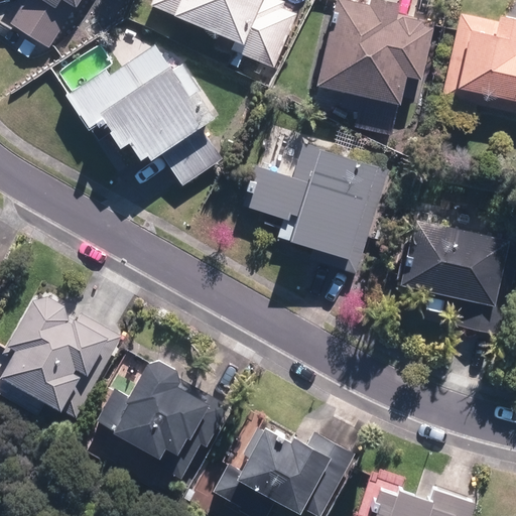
[(77,10),(82,0),(24,0),(11,24),(51,48),(75,8),(77,10)]
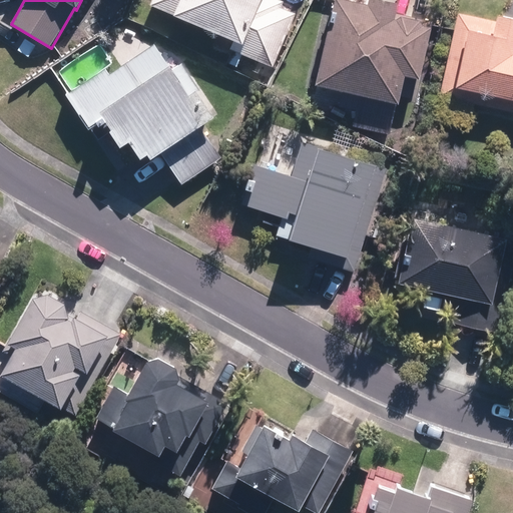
[(273,67),(295,14),(281,7),(282,3),(275,0),(152,0),(150,6),(175,16),(175,17),(233,42),(229,49),(273,67)]
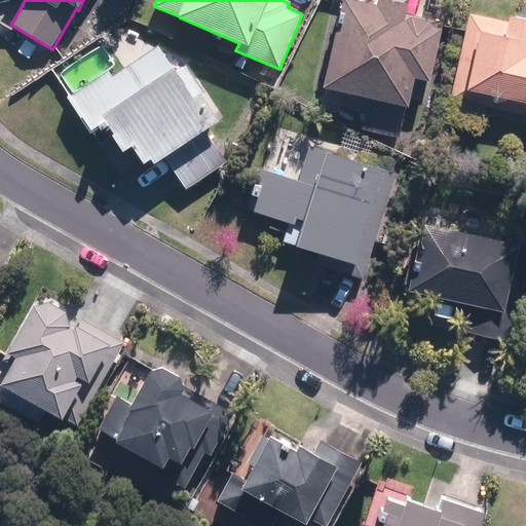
[(325,88),(409,108),(416,78),(429,81),(443,23),(406,14),(408,5),(385,0),(378,0),(377,7),(345,0),(325,88)]
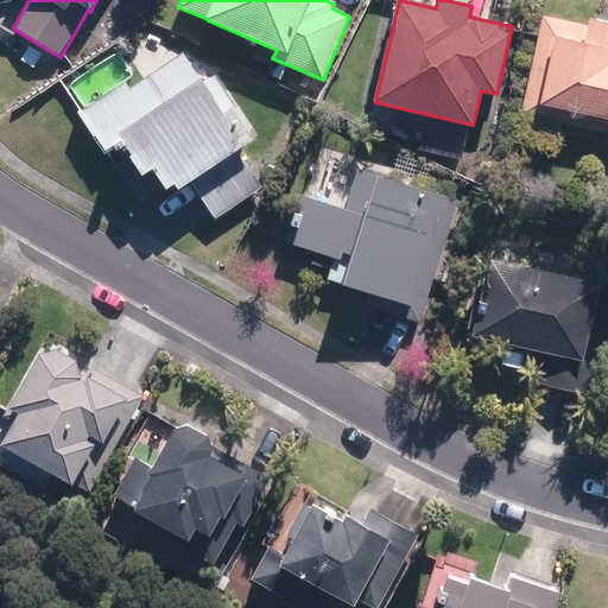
[(543,18),(520,115),(607,133),(607,23),(590,18),(588,29),(543,18)]
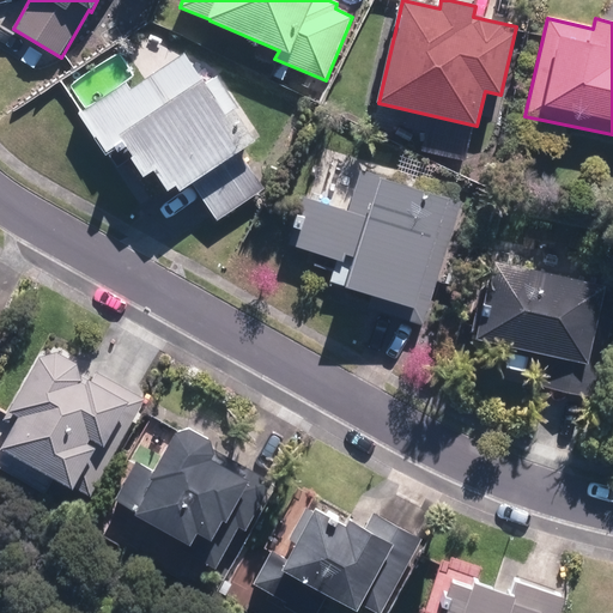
[(217,222),(266,190),(241,151),(258,141),(216,76),(202,84),(184,55),(133,90),(129,83),(82,113),(107,155),(123,144),(145,177),(153,171),(168,192),(176,186),(180,192),(194,183),(217,222)]
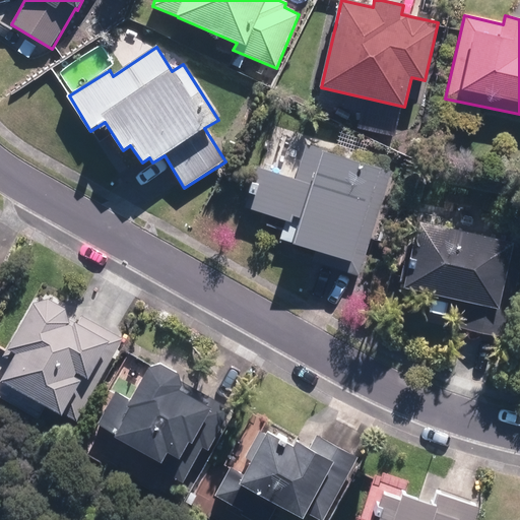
[(356,276),(391,173),(323,150),(312,185),(258,168),(244,209),(284,222),(275,250),(356,276)]
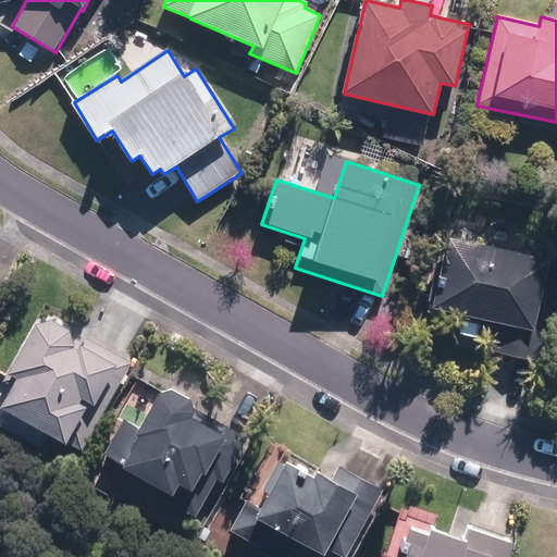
[(556,282),(546,280),(551,262),(448,237),(431,309),(495,324),(490,349),(542,362),(556,297),(556,282)]
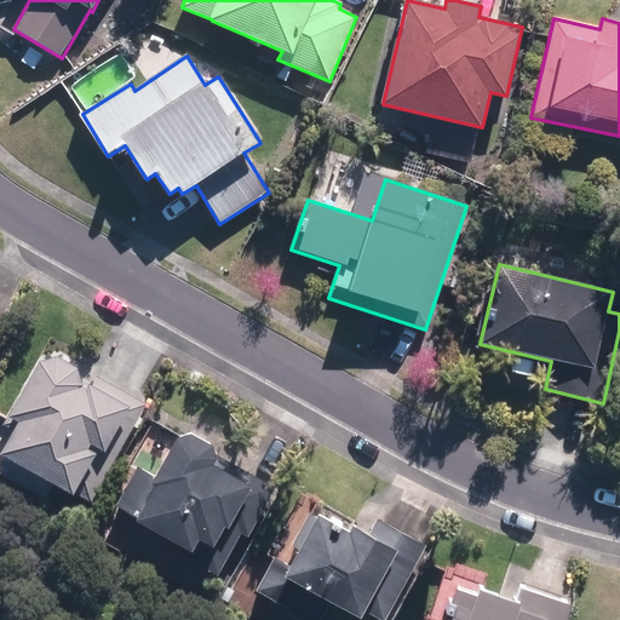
[(145,403),(97,378),(92,386),(82,382),(79,369),(58,357),(41,363),(10,417),(18,422),(0,454),(0,457),(75,497),(76,494),(93,503),(145,403)]
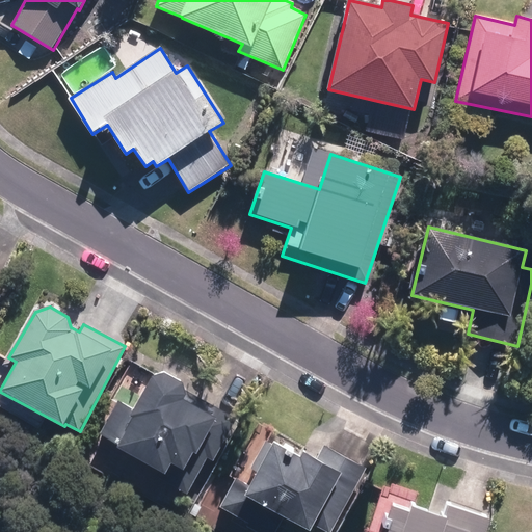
[(238,420),(185,390),(183,383),(165,373),(153,377),(129,419),(133,421),(118,447),(152,466),(149,471),(187,494),(207,458),(213,462),(238,420)]
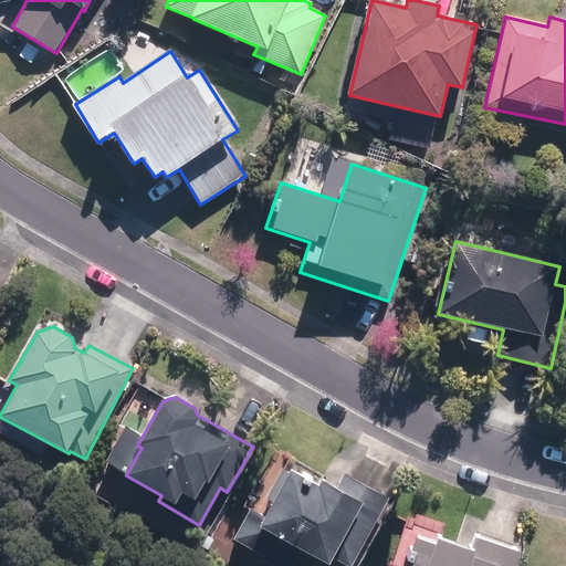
[(331,565),(334,561),(345,565),(353,565),(389,498),(346,475),(338,490),(322,482),(320,486),(292,472),(291,475),(283,472),(269,501),(275,504),(266,520),(251,511),(236,540),(266,556),(263,563),(270,565),(292,565),(301,549),(331,565)]
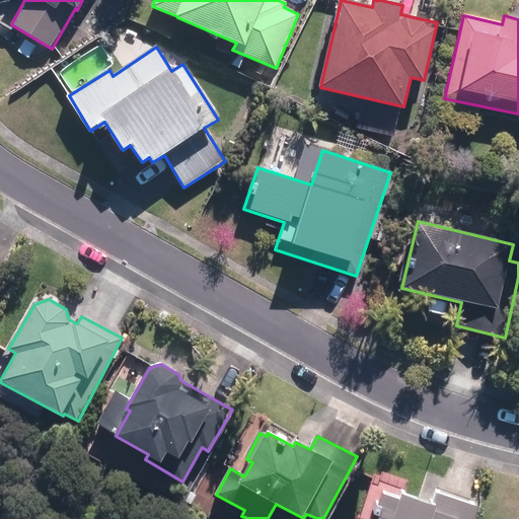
[(474,518),(479,506),(440,493),(436,506),(402,495),(400,502),(383,495),(380,504),(376,503),(372,513),(376,514),(374,518),(474,518)]
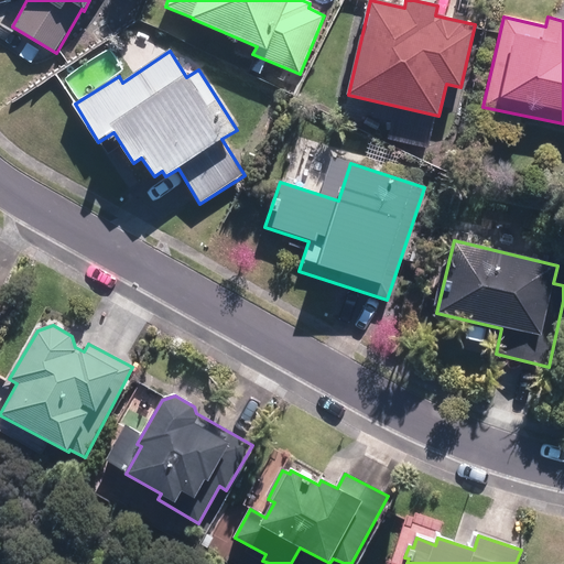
All buildings are outlined.
